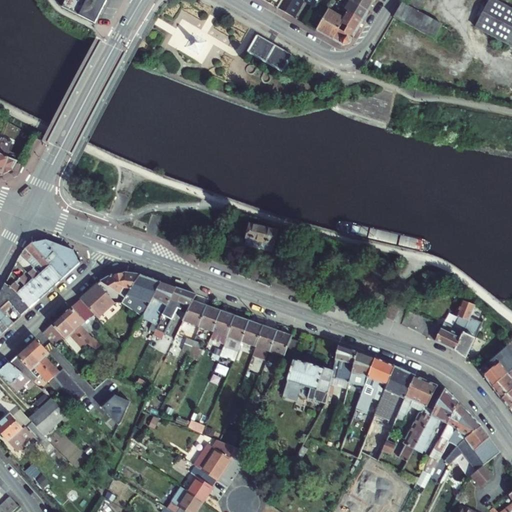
[(66,0),(63,7),(96,23),(107,0),(66,0)]
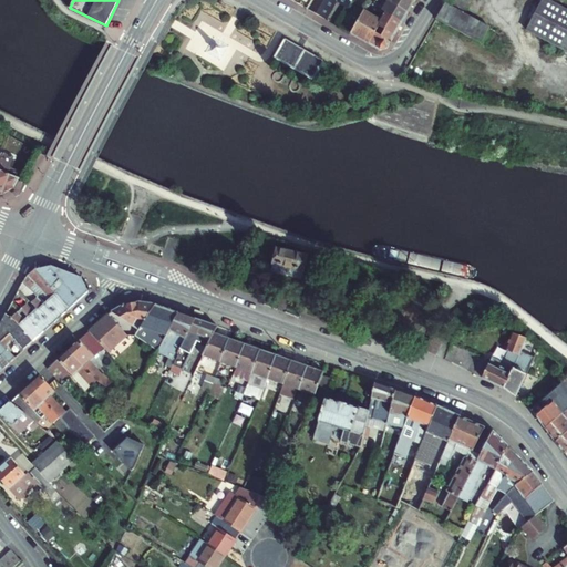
[(291,0),(308,10),(312,0),(291,0)]
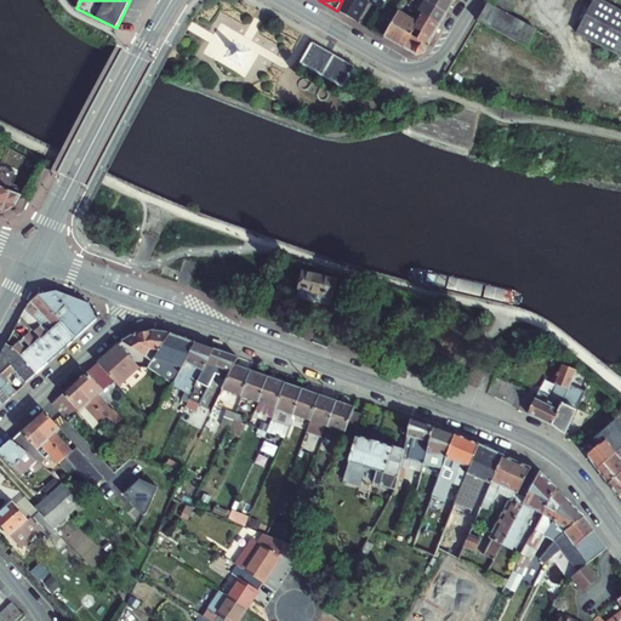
[(369,0),(381,9),(386,0),(342,0),(337,11),(357,22),(369,0)]
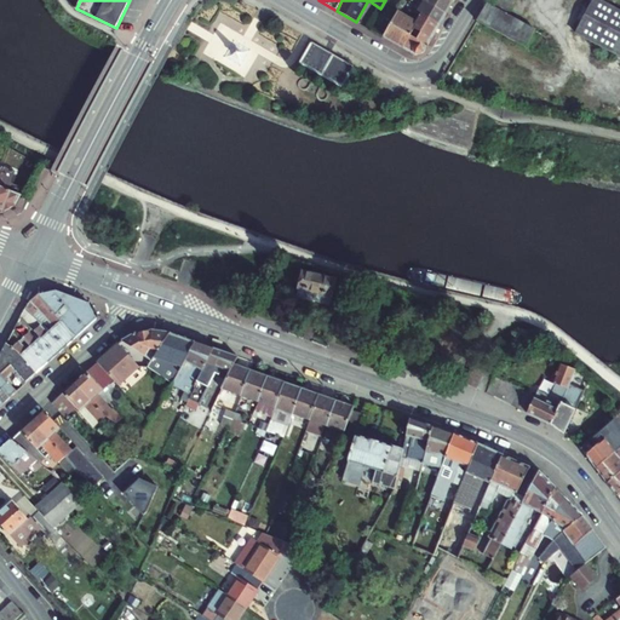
[(446,13),(423,0),(414,0),(423,5),(419,11),(419,12),(423,13),(440,23),(446,13)]
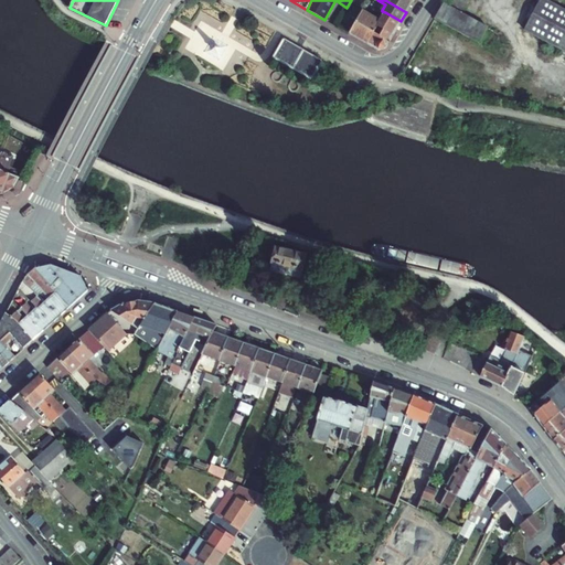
[(385,0),(406,12),(413,0),(385,0)]
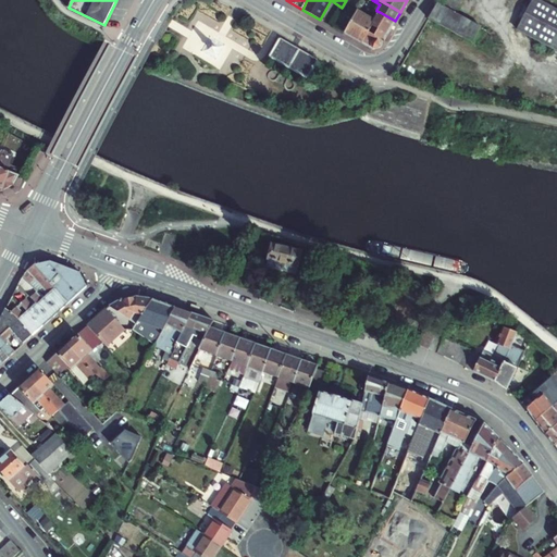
[(437,3),(429,19),(473,44),(481,27),(454,12),(461,0),(443,0),(441,5),(437,3)]
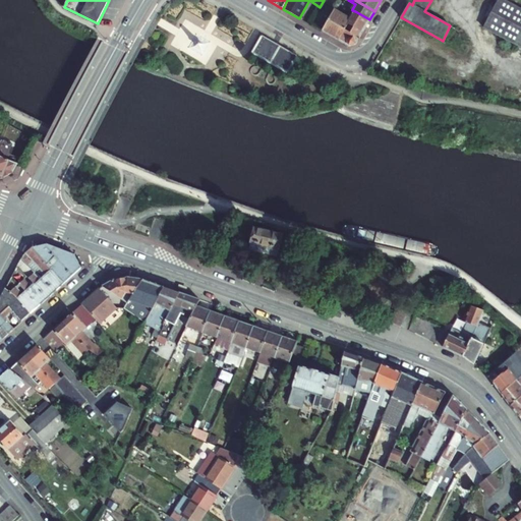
[(520,9),(503,0),(498,0),(483,27),(520,47),(520,9)]
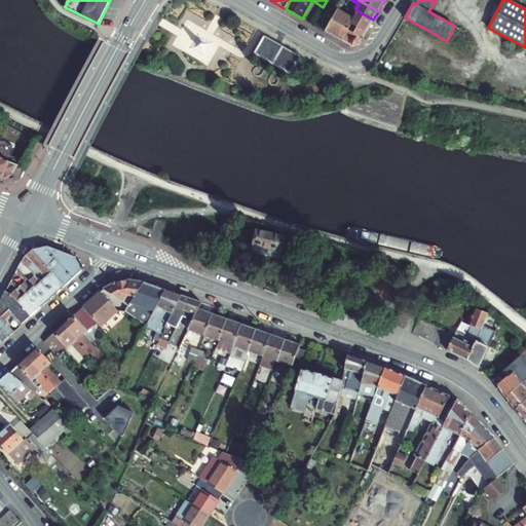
[(342,40),(359,11),(355,10),(353,13),(351,17),(341,11),(342,9),(339,7),(326,31),(342,40)]
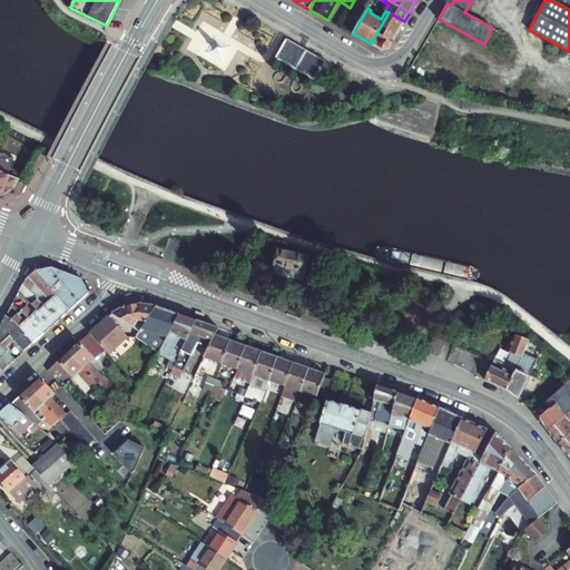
[(404,21),(389,12),(371,43),(382,50),(390,48),(404,21)]
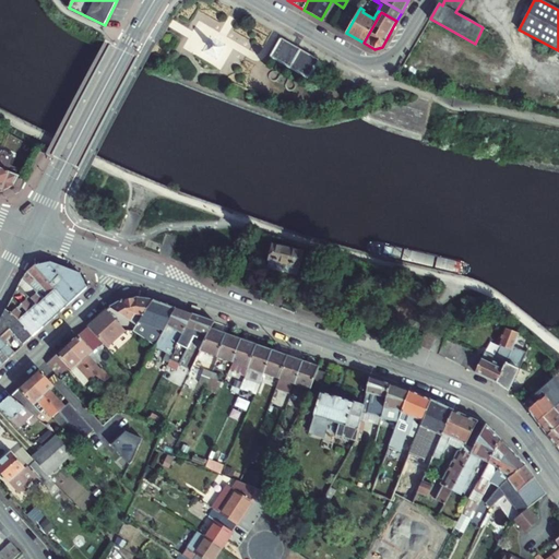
[(320,61),(280,39),(270,57),(309,80),(320,61)]
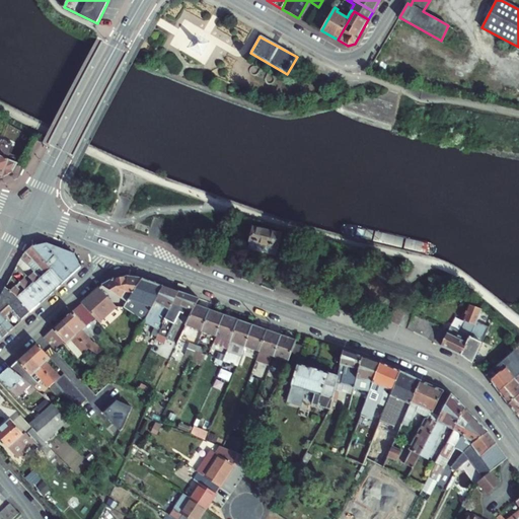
[(0,140),(0,178),(12,172),(18,163),(12,161),(6,158),(12,141),(1,137),(0,140)]
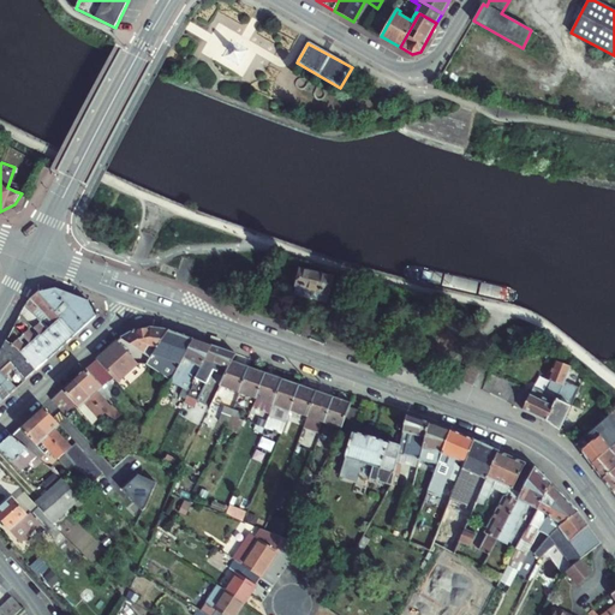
[(139,237),(127,232),(121,249),(132,254),(139,237)]
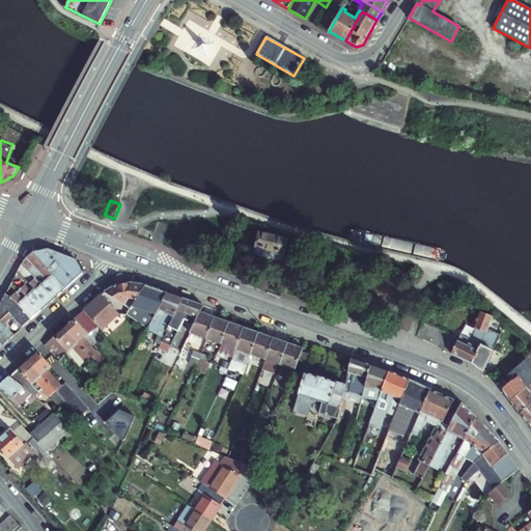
[(259,233),(254,255),(282,261),(287,241),(259,233)]
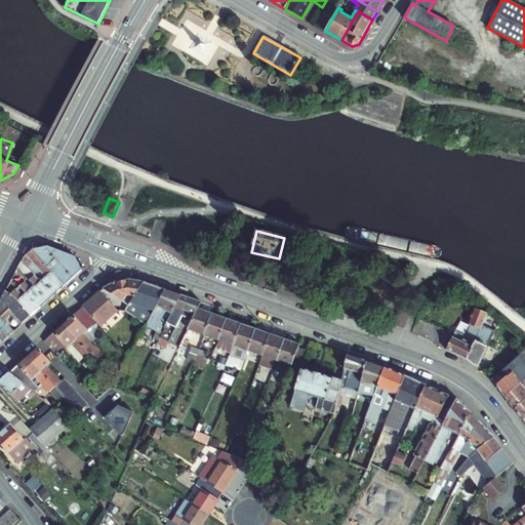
[(48,246),(33,249),(66,286),(82,271),(76,257),(48,246)]
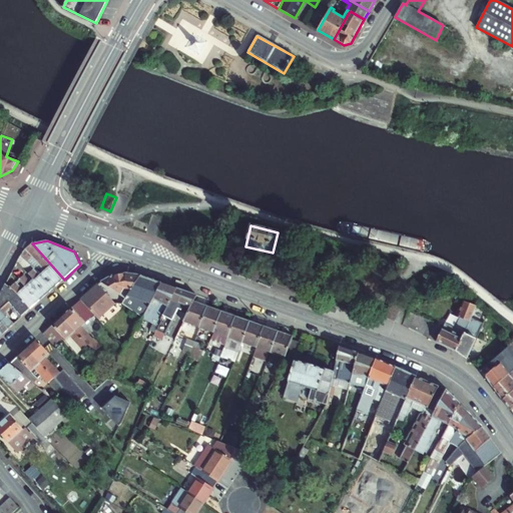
[(23,251),(55,288),(64,280),(32,243),(23,251)]
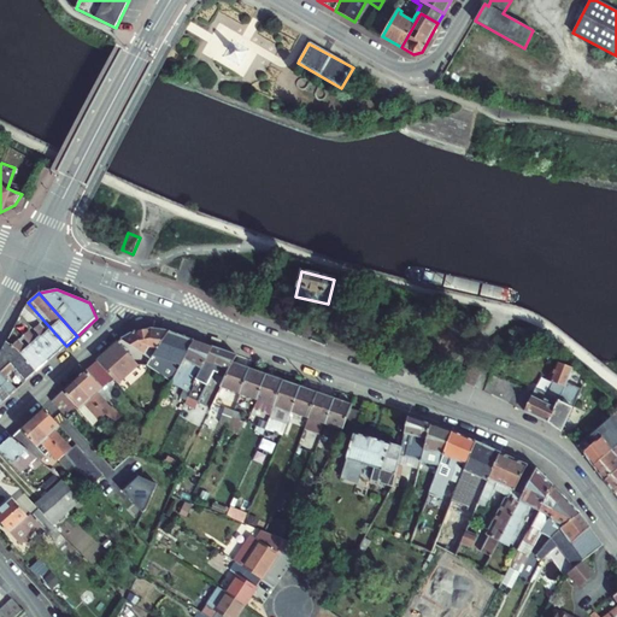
[(28,303),(21,316),(35,329),(57,354),(66,346),(28,303)]
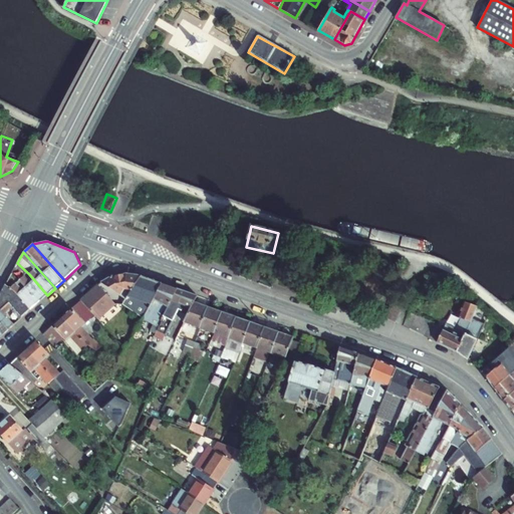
[(11,273),(19,280),(39,302),(47,295),(29,274),(17,263),(11,273)]
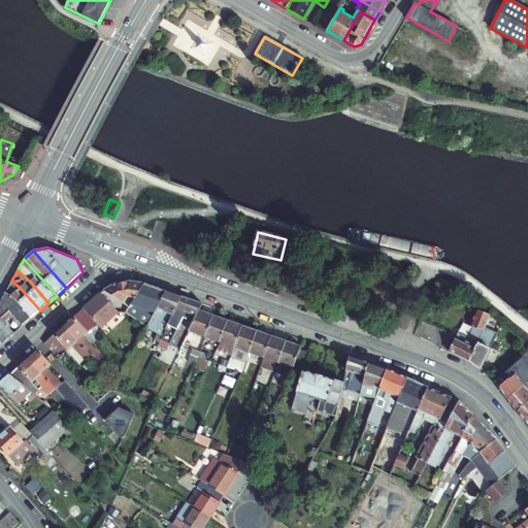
[(11,281),(5,293),(13,299),(32,319),(40,310),(20,288),(11,281)]
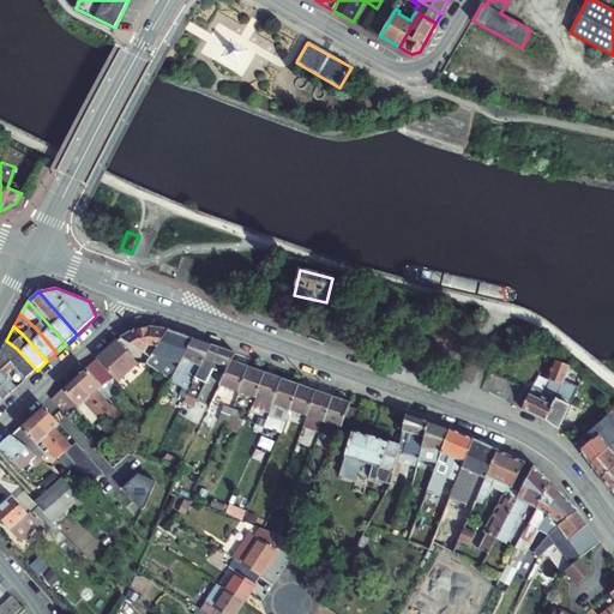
[(134,331),(121,338),(151,357),(169,330),(151,327),(134,331)]
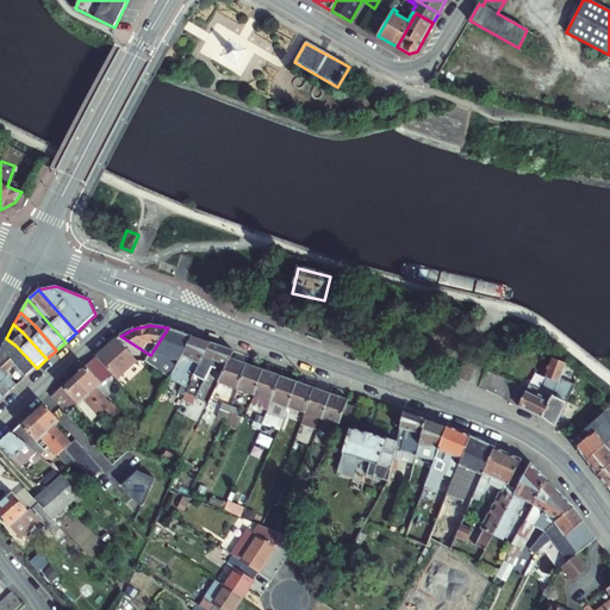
[(150,355),(145,362),(169,378),(193,337),(168,328),(150,355)]
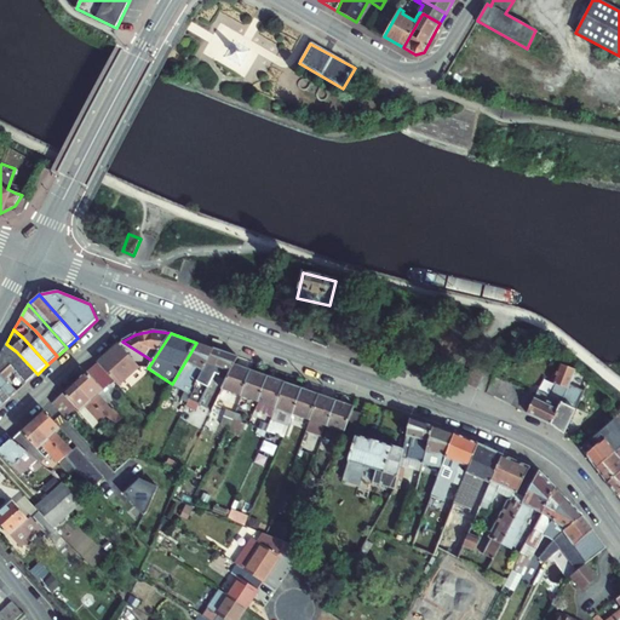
[(196,343),(172,384),(185,391),(182,399),(188,402),(189,400),(214,349),(196,343)]
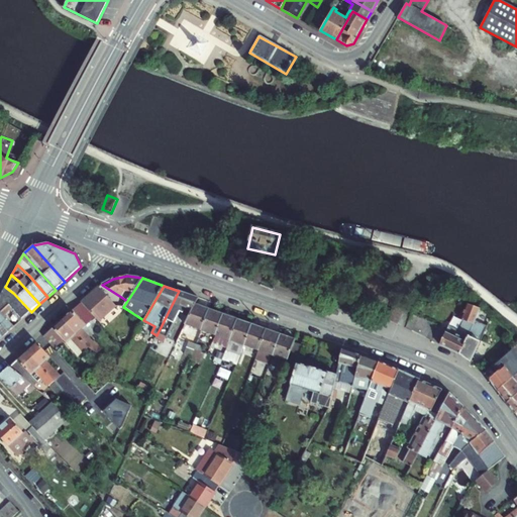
[(0,296),(0,311),(5,315),(12,308),(22,319),(31,312),(13,293),(5,287),(0,296)]
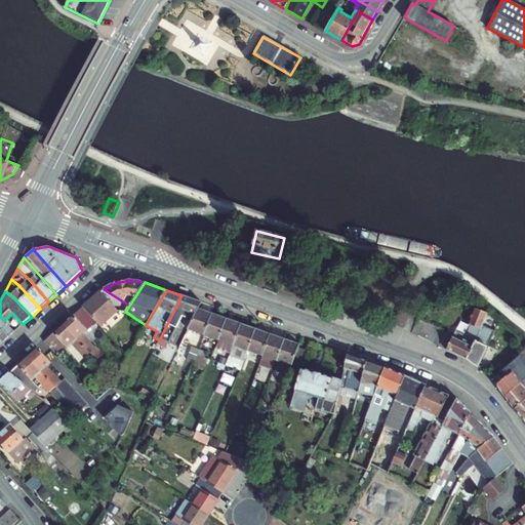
[(101,291),(82,308),(96,322),(101,327),(119,311),(101,291)]
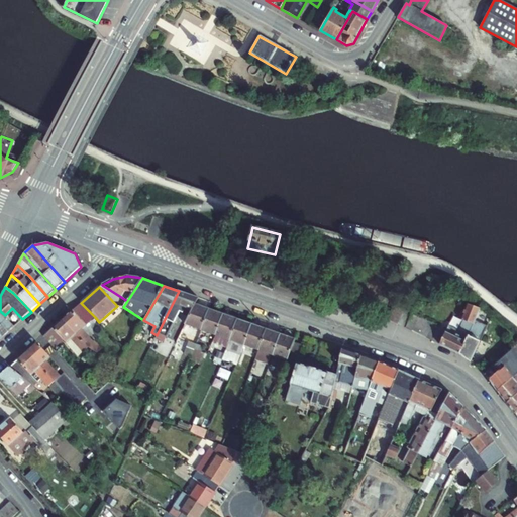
[(195,304),(198,298),(179,291),(158,333),(167,337),(180,312),(183,313),(186,308),(192,311),(195,304)]
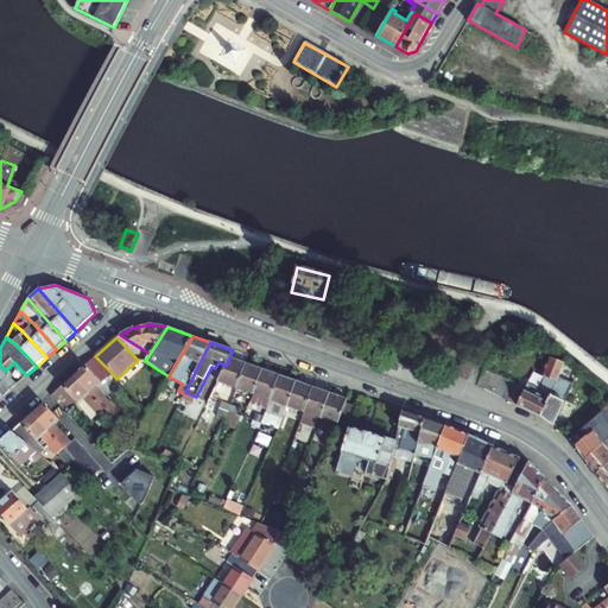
[(112,373),(95,356),(74,375),(103,409),(114,416),(120,411),(111,401),(109,401),(96,387),(112,373)]
